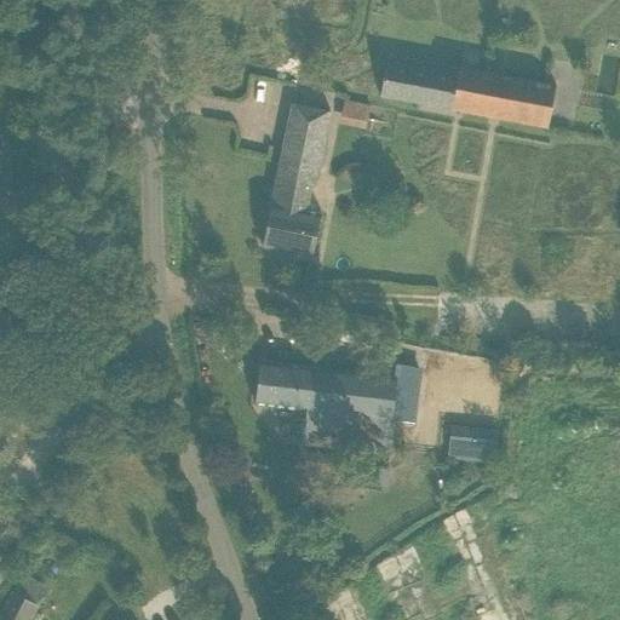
[(547,128),(555,85),(459,67),(458,74),(386,61),(379,97),(547,128)]
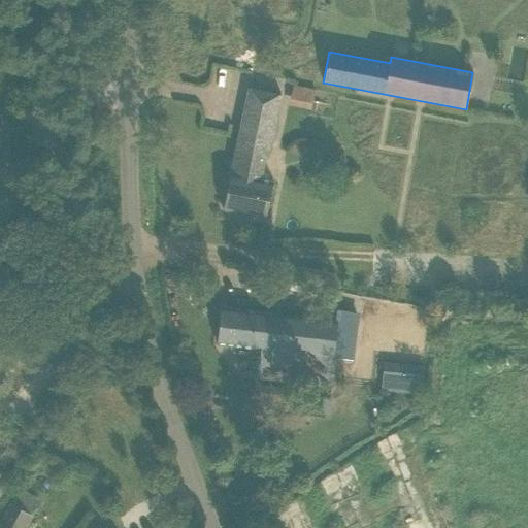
[(310,107),(315,90),(294,86),(290,102),(310,107)]
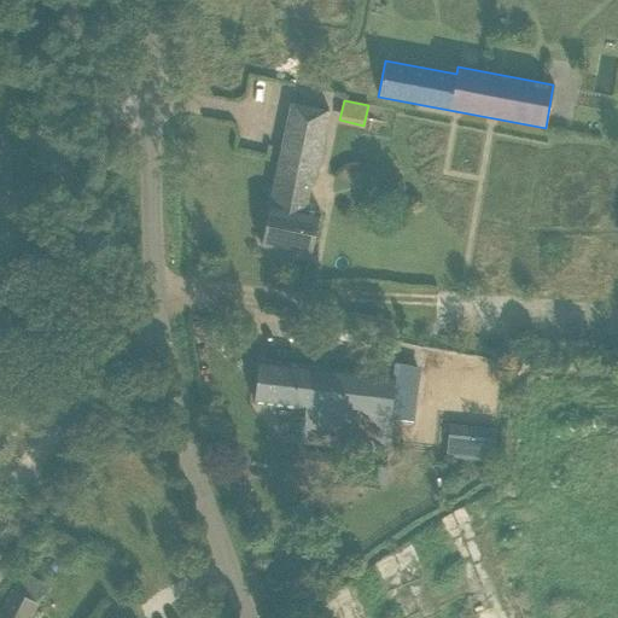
[(291,104),(261,246),(310,256),(312,250),(318,225),(319,215),(318,215),(304,213),(310,187),(313,187),(328,111),(291,104)]
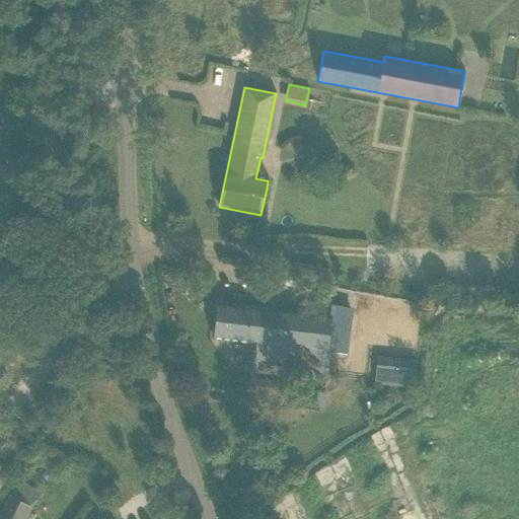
[(245,271),(244,279),(258,281),(260,273),(245,271)]
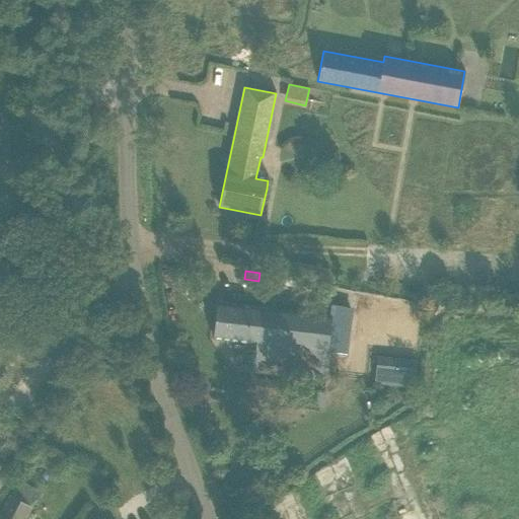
[(257,344),(255,367),(317,374),(318,368),(334,369),(336,352),(327,351),(331,315),(218,302),(214,338),(257,344)]
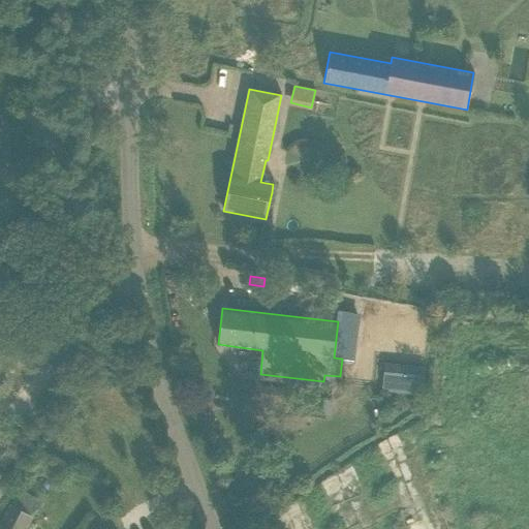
[(381,392),(421,395),(424,366),(384,362),(381,392)]
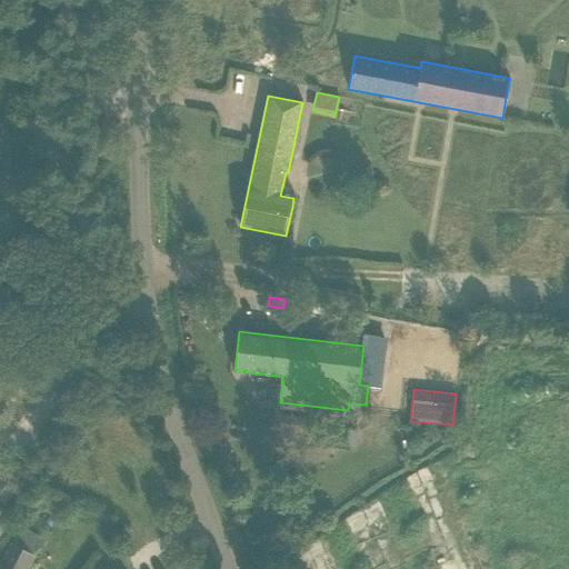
[(295,417),(292,439),(309,441),(311,419),(295,417)]
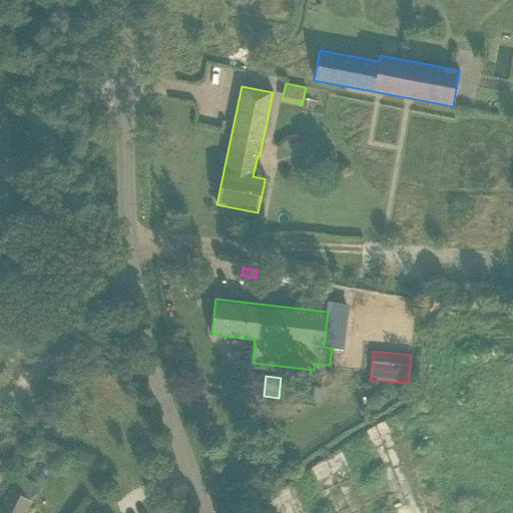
[(305,390),(303,404),(318,406),(320,392),(305,390)]
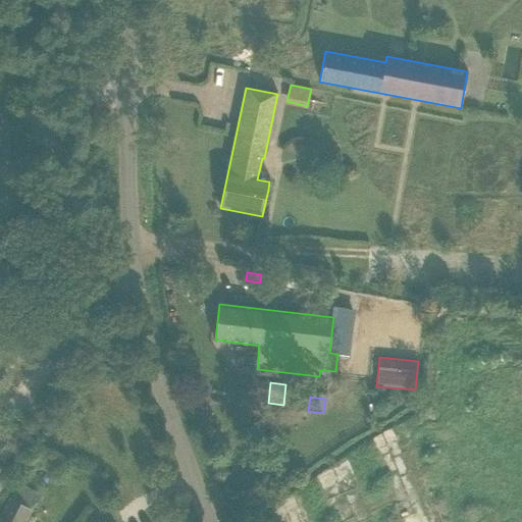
[(0,487),(9,474),(0,468),(0,487)]
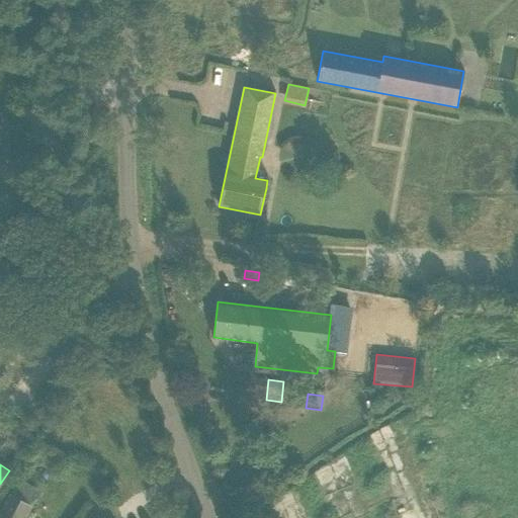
[(0,511),(0,517),(24,517),(42,487),(25,478),(23,483),(17,480),(0,511)]
